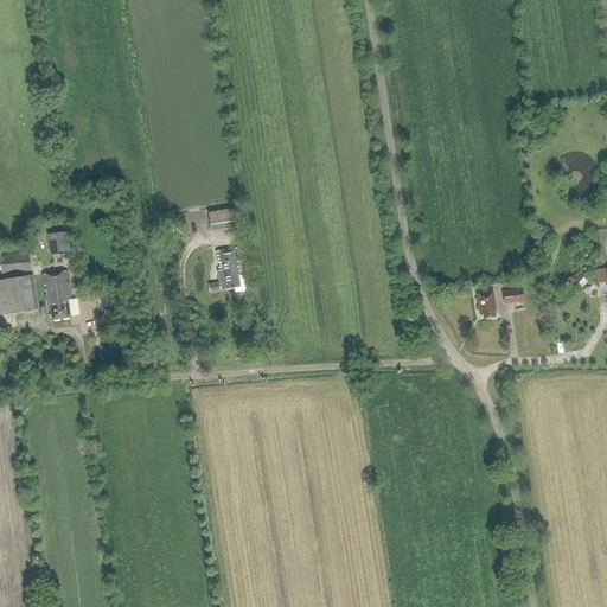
[(237,227),(236,209),(204,212),(206,230),(237,227)]
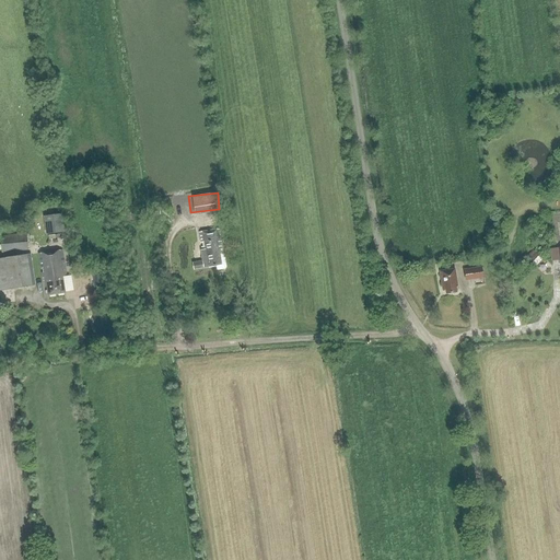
[(61,214),(45,216),(47,234),(63,232),(61,214)]
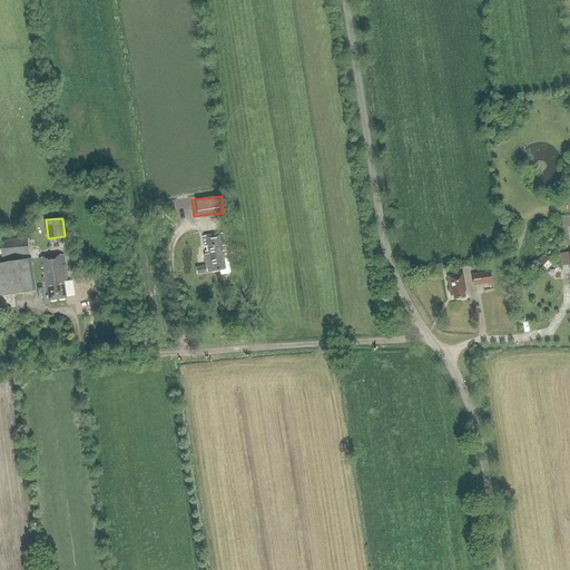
[(225,258),(222,234),(202,237),(205,255),(203,255),(205,266),(195,268),(196,274),(212,272),(218,271),(219,275),(228,274),(228,273),(226,258),(225,258)]
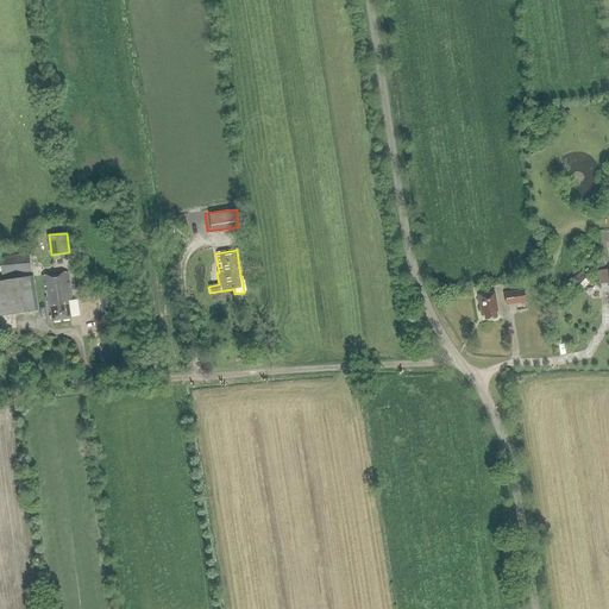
[(0,256),(0,259),(1,275),(31,271),(29,253),(0,256)]
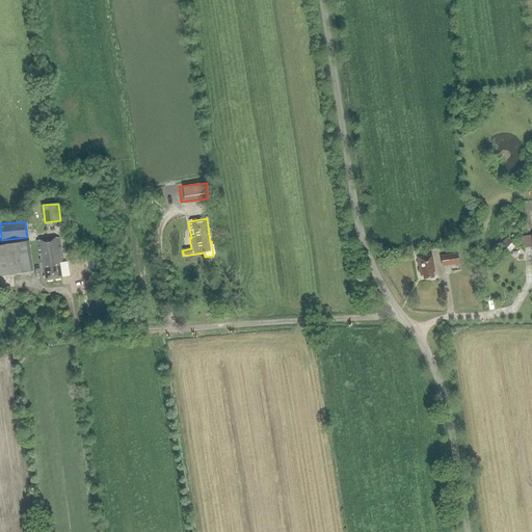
[(531,235),(523,236),(524,247),(531,247),(531,250),(531,235)]
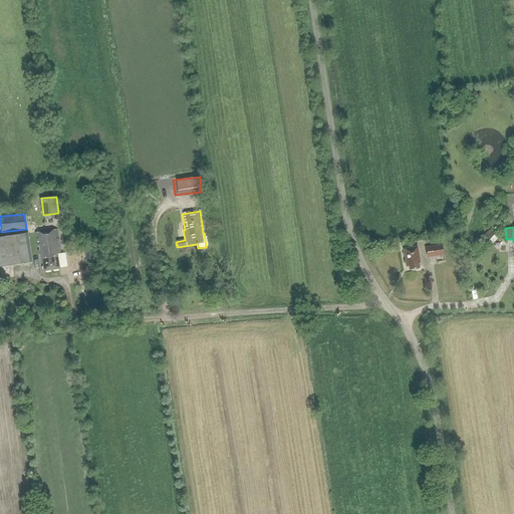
[(57,254),(61,254),(57,230),(35,233),(40,260),(42,260),(44,271),(59,269),(57,254)]
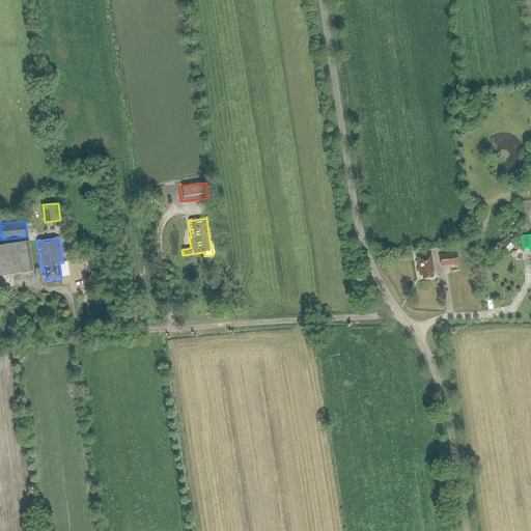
[(508,240),(501,247),(507,253),(514,245),(508,240)]
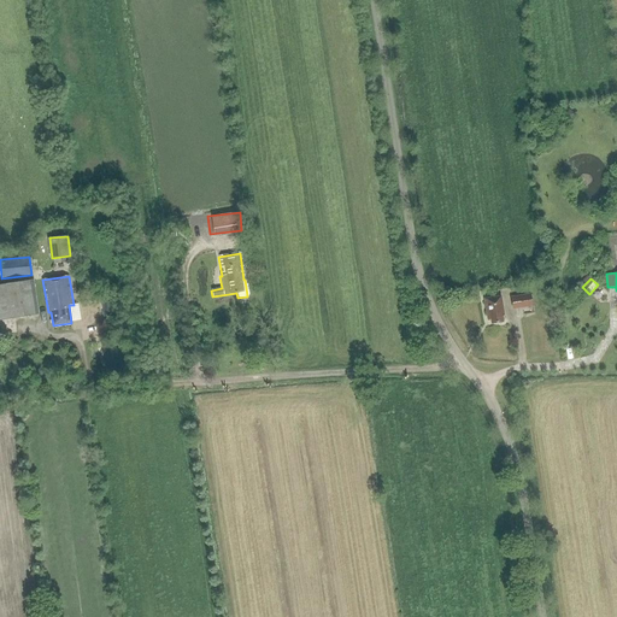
[(0,319),(39,313),(34,280),(0,285),(0,319)]
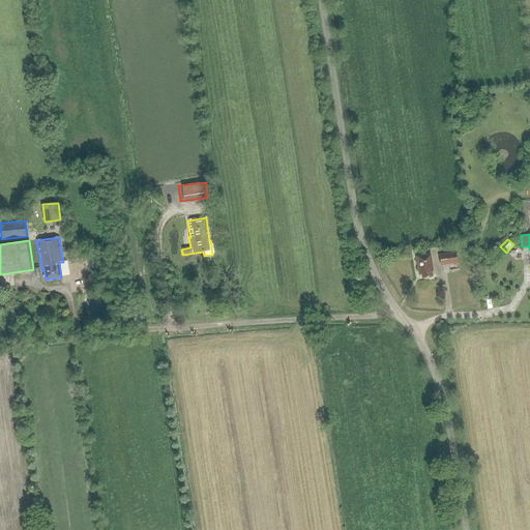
[(439,255),(440,265),(458,263),(457,252),(439,255)]
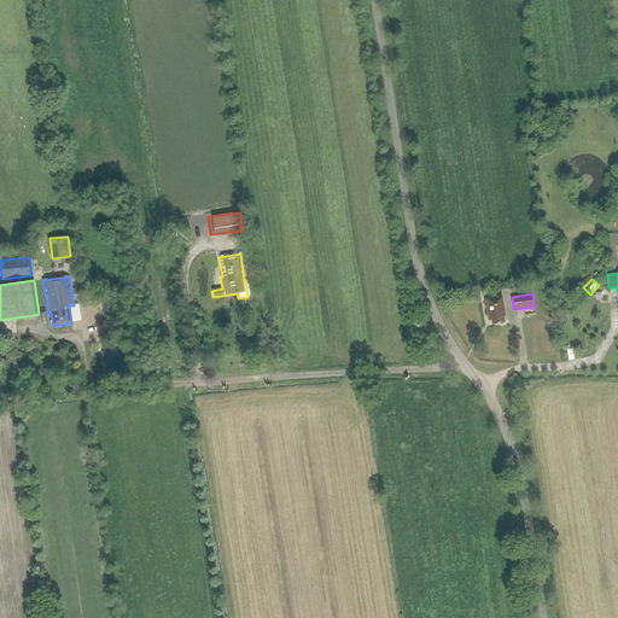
[(503,315),(505,315),(502,297),(485,299),(489,320),(491,319),(493,324),(505,321),(503,315)]
